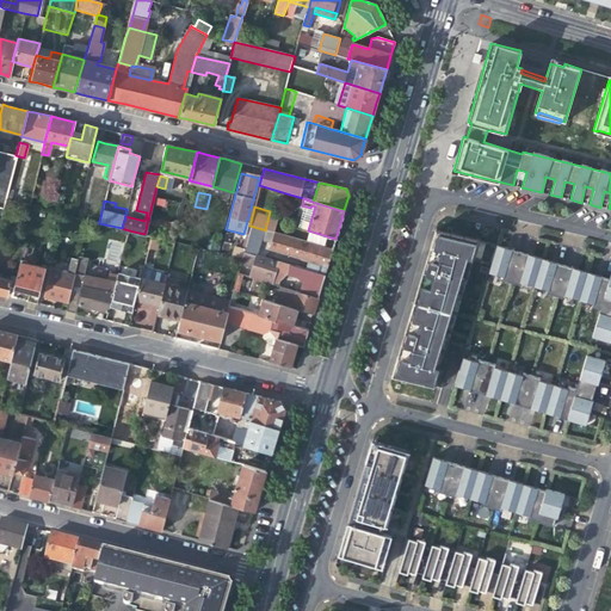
[(254,255),(263,229),(250,226),(242,252),(254,255)]
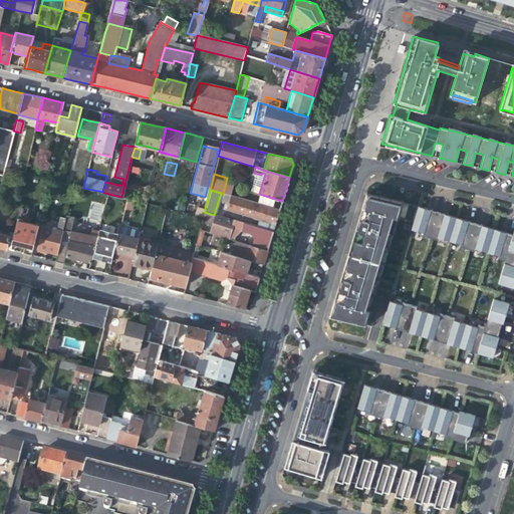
[(404,203),(396,201),(365,194),(355,227),(338,284),(329,316),(333,317),(366,325),(370,311),(364,309),(365,307),(373,281),(383,246),(392,220),(393,217),(399,219),(404,203)]
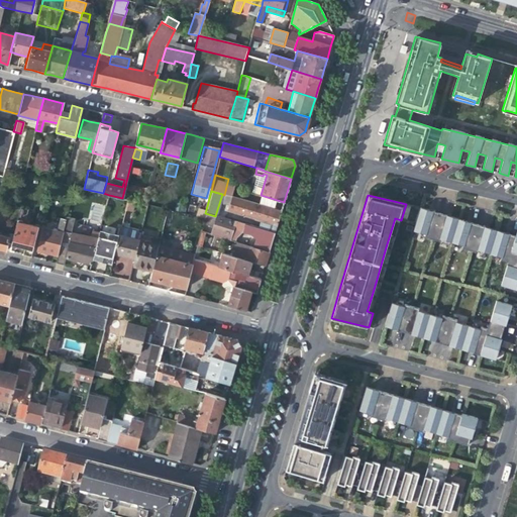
[(274,224),(274,226),(277,227),(281,212),(231,197),(227,210),(274,224)]
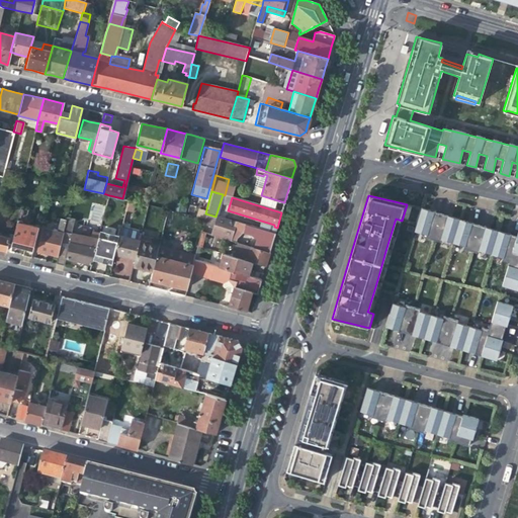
[(135,201),(128,200),(126,209),(133,211),(135,201)]
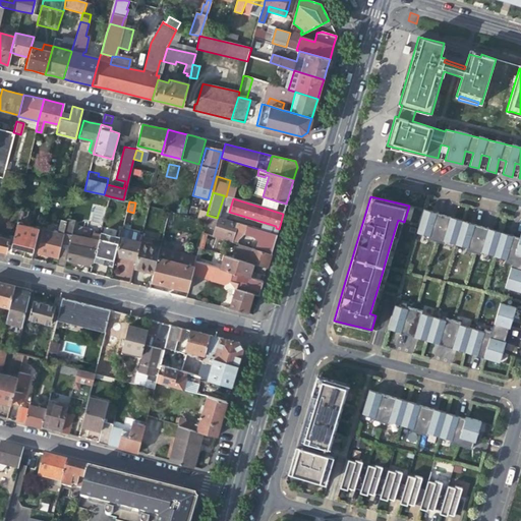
[(24,248),(22,256),(31,258),(38,229),(24,225),(29,212),(20,209),(13,237),(11,245),(18,247),(24,248)]
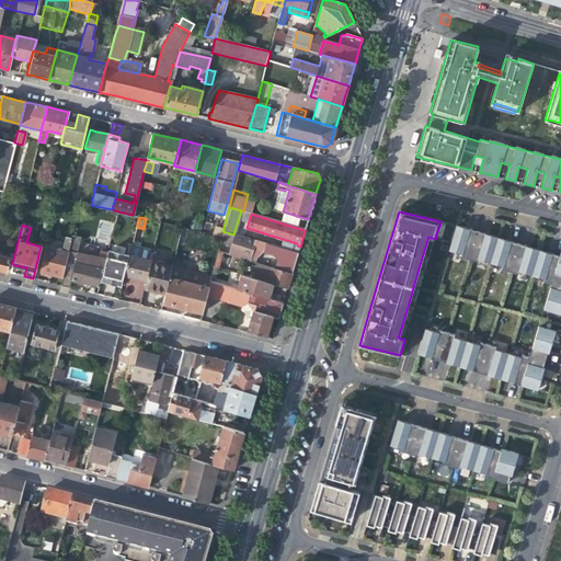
[(466,228),(456,225),(448,250),(461,254),(461,256),(477,261),(478,259),(503,266),(502,268),(519,274),(519,272),(545,279),(544,282),(551,284),(544,309),(560,315),(560,311),(560,250),(560,251),(559,256),(551,253),(550,255),(547,254),(547,252),(529,248),(529,249),(525,248),(526,245),(510,241),(508,242),(505,241),(505,240),(489,235),(488,237),(484,236),(485,233),(469,229),(469,230),(465,229),(466,228)]
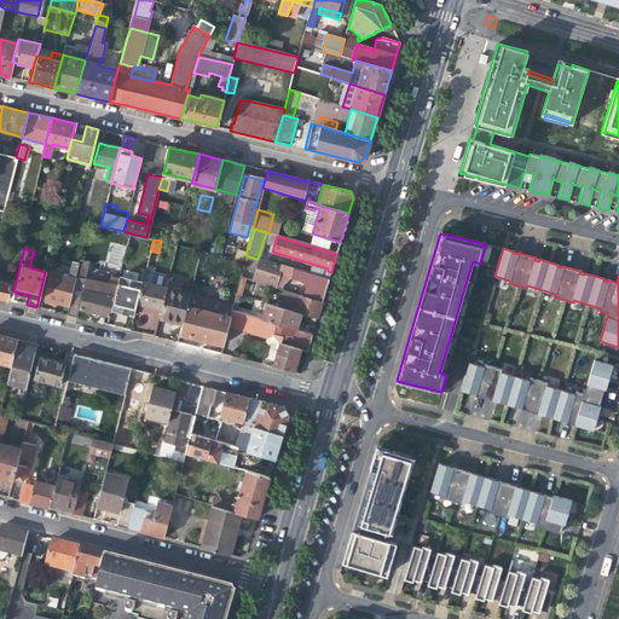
[(236,250),(233,260),(243,262),(246,253),(236,250)]
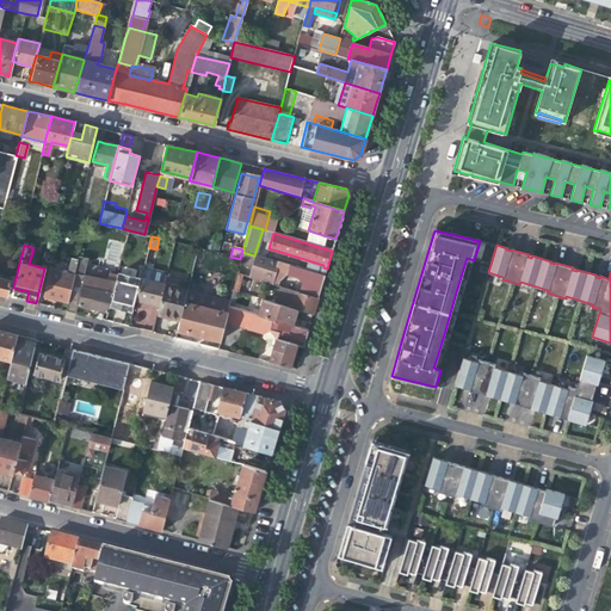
[(269,251),(306,263),(323,267),(323,265),(269,248),(269,251)]
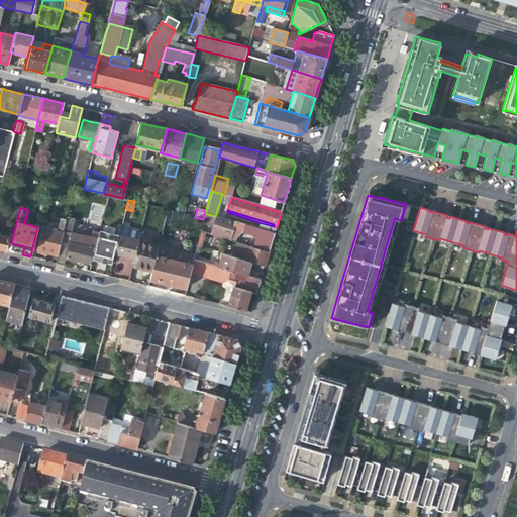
[(275,233),(205,213),(204,222),(214,225),(212,234),(235,241),(237,237),(242,232),(250,234),(255,239),(253,247),(269,253),(272,243),(275,233)]
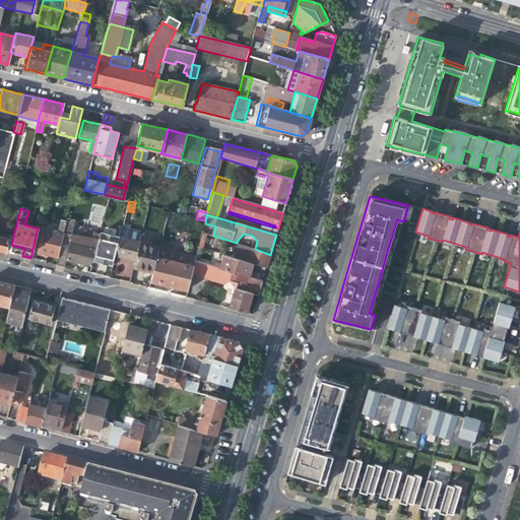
[(67,217),(63,232),(57,256),(55,264),(64,266),(65,258),(72,260),(91,265),(93,258),(95,249),(89,247),(92,238),(71,233),(75,219),(67,217)]
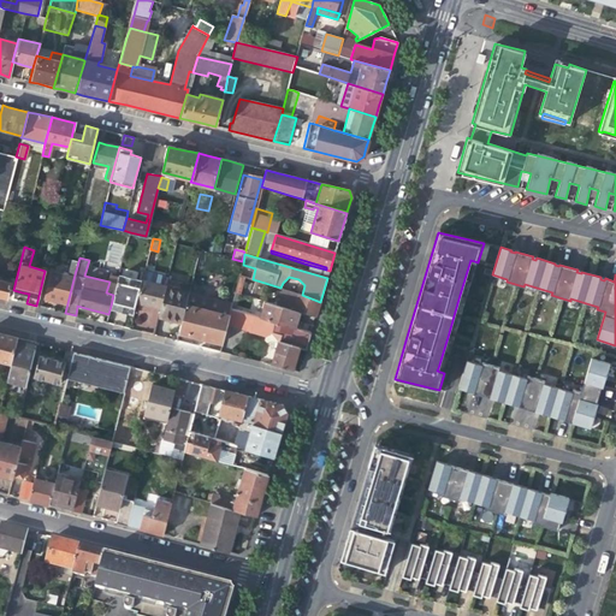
[(469,264),(460,295),(466,296),(474,265),(469,264)]
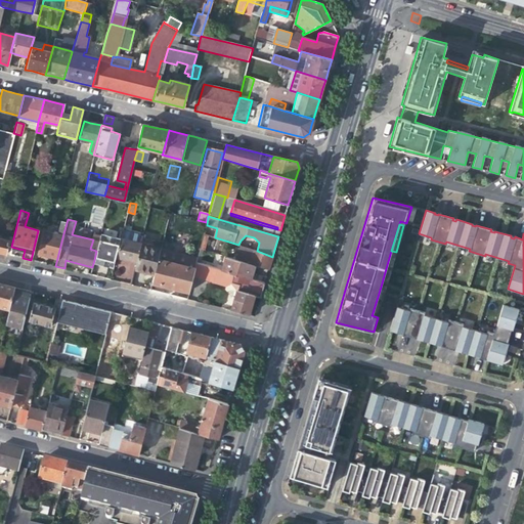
[(260,231),(278,236),(280,230),(277,229),(262,225),(260,231)]
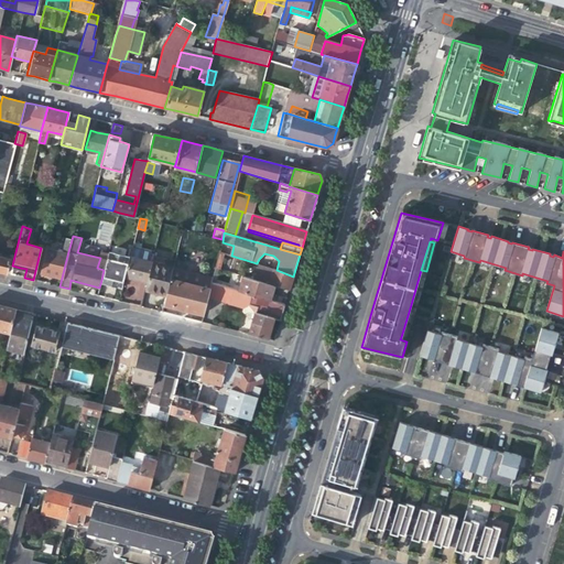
[(52,275),(62,278),(68,251),(64,250),(63,253),(46,249),(40,272),(52,275)]
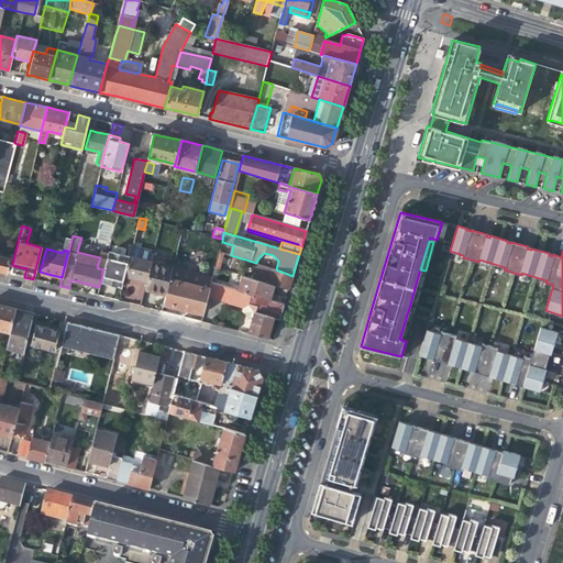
[(123,283),(125,275),(130,256),(108,251),(103,269),(101,279),(111,282),(112,279),(123,283)]
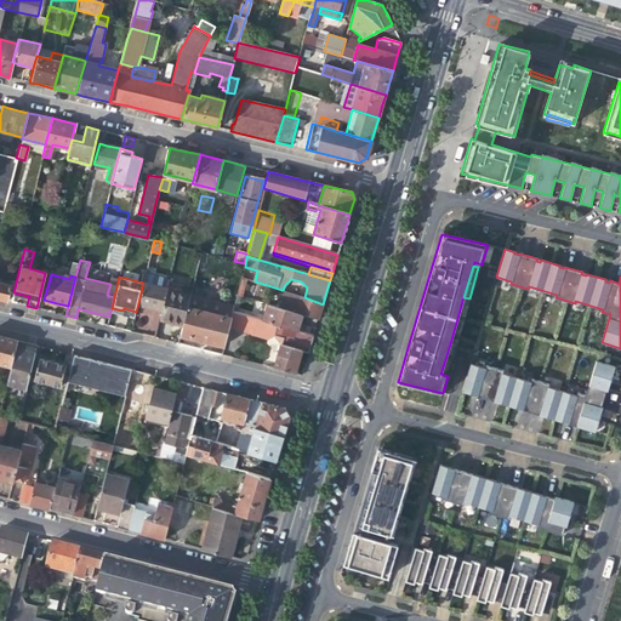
[(9,285),(0,283),(0,298),(11,302),(13,292),(16,283),(10,281),(9,285)]
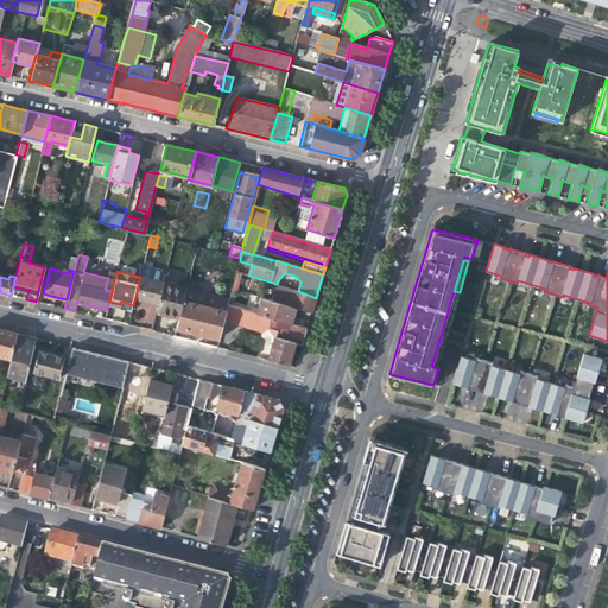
[(145,299),(158,303),(163,284),(163,283),(140,277),(135,297),(145,299)]
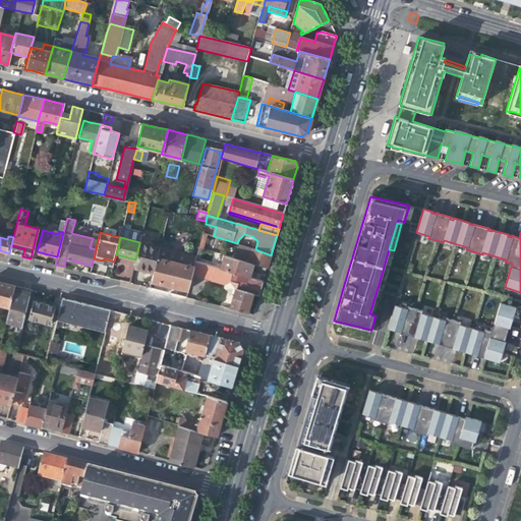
[(143,270),(153,273),(156,258),(159,247),(139,243),(135,259),(133,268),(143,270)]
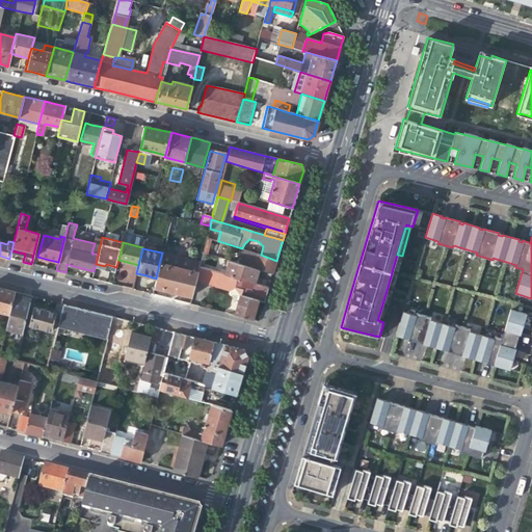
[(249,267),(258,270),(272,274),(276,260),(261,255),(251,251),(245,250),(241,265),(249,267)]
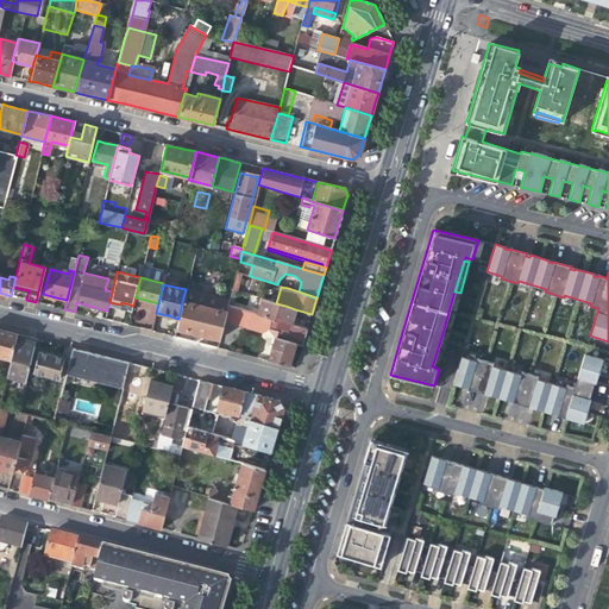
[(293,315),(295,309),(286,306),(276,303),(263,299),(258,315),(271,319),(289,325),(293,326),(295,319),(292,318),(293,315)]
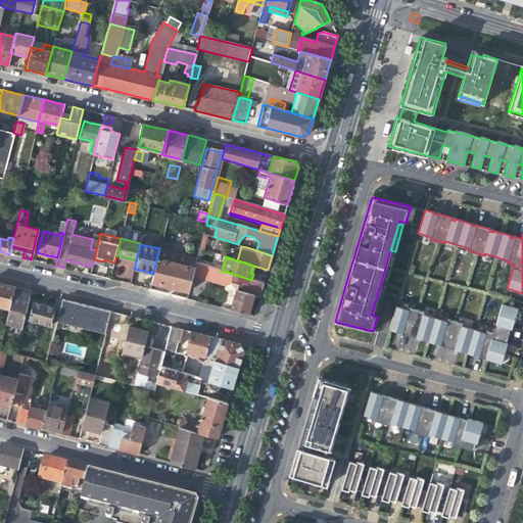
[(189,291),(193,275),(194,269),(188,268),(190,260),(184,258),(183,266),(156,259),(153,274),(152,281),(170,286),(189,291)]
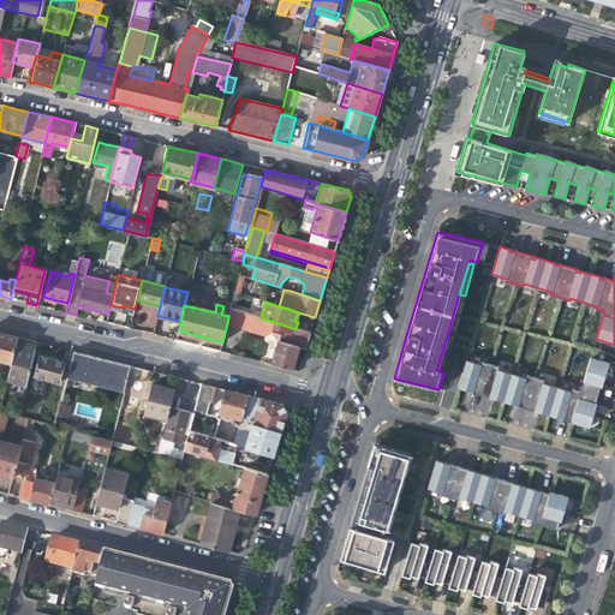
[(227,324),(243,329),(243,328),(248,314),(234,310),(231,309),(228,316),(227,324)]
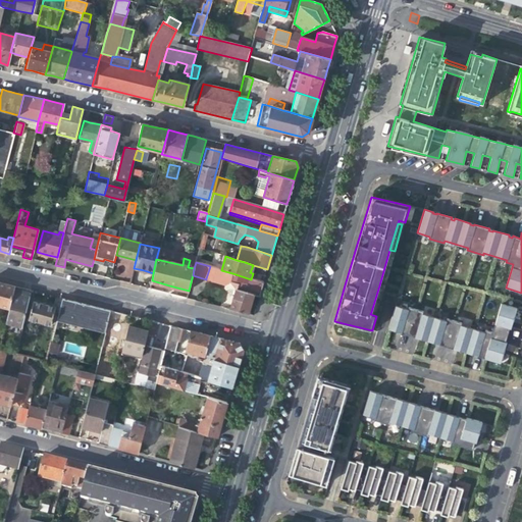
[(221,270),(210,266),(206,278),(226,284),(228,283),(232,273),(221,270)]
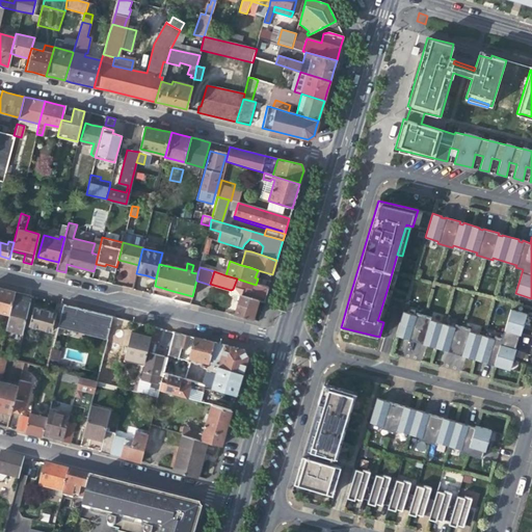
[(258,301),(264,302),(265,297),(268,288),(256,285),(253,284),(237,278),(233,289),(241,295),(258,301)]
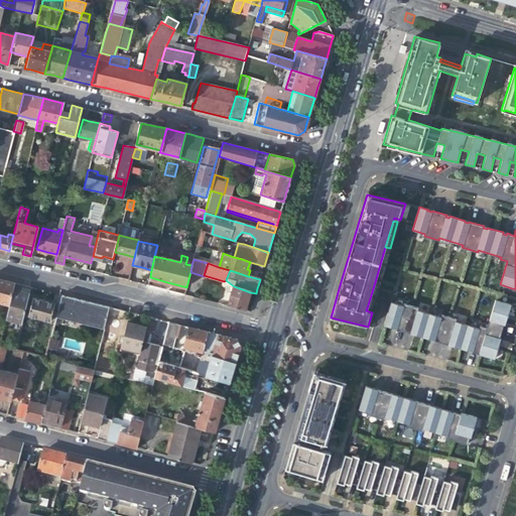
[(0,279),(0,302),(8,304),(12,289),(13,283),(0,279)]
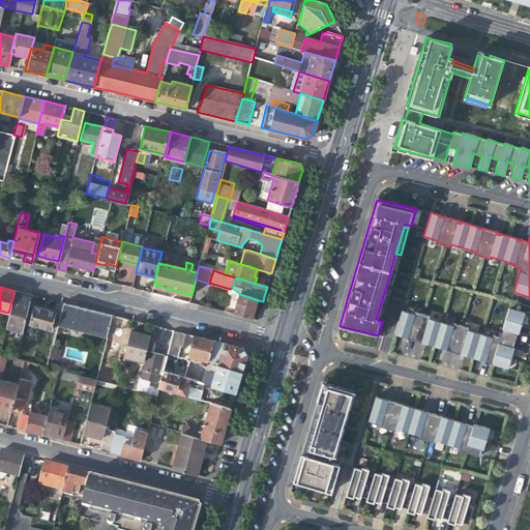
[(389,291),(385,290),(377,317),(381,318),(389,291)]
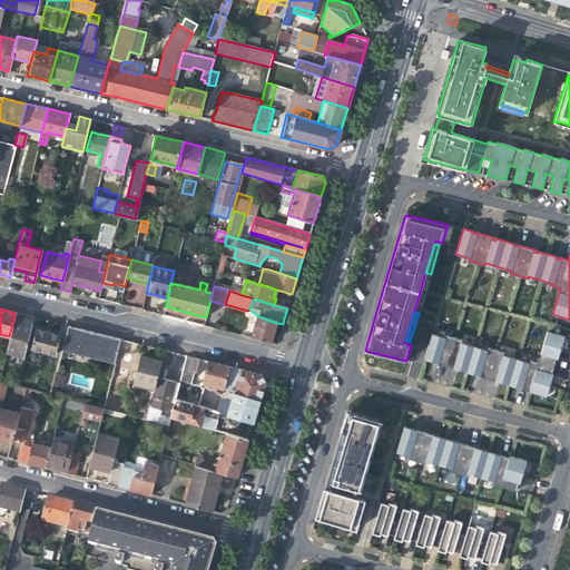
[(271,343),(276,323),(258,316),(255,324),(252,324),(252,326),(251,330),(254,331),(252,337),(271,343)]
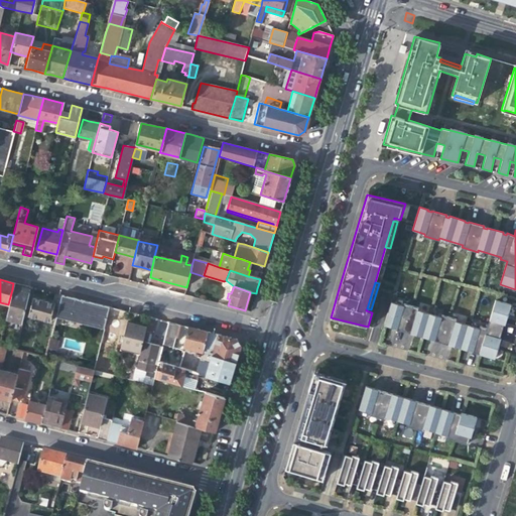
[(23,292),(12,289),(4,319),(21,324),(29,293),(23,292)]
